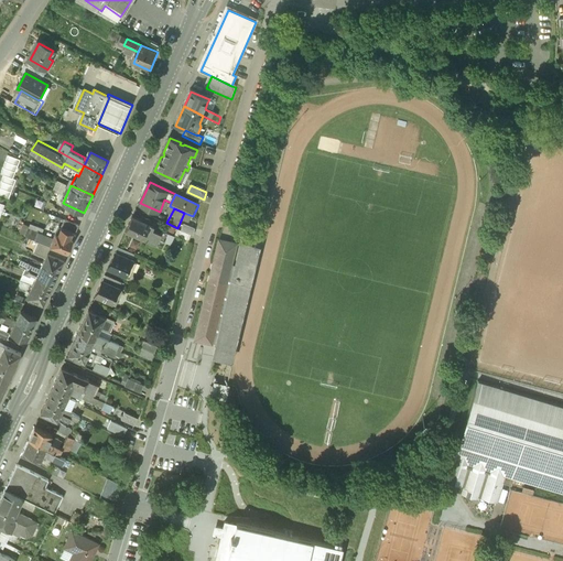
[(162,234),(154,229),(155,226),(152,224),(153,220),(145,217),(143,220),(133,216),(127,229),(158,245),(160,239),(165,243),(170,233),(163,230),(162,234)]
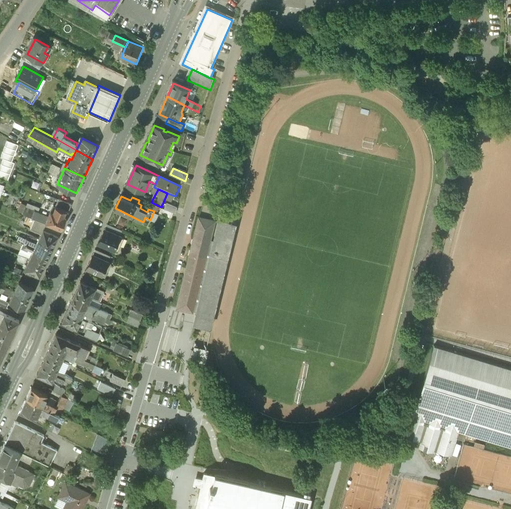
[(178,208),(168,203),(166,208),(176,213),(178,208)]
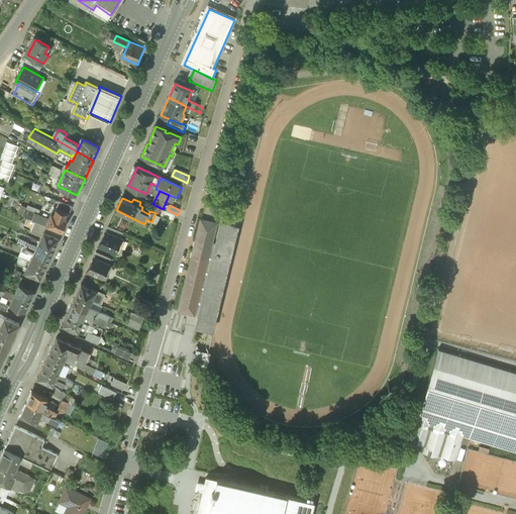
[(55,214),(53,213),(49,219),(28,209),(25,215),(63,231),(68,220),(66,218),(55,214)]
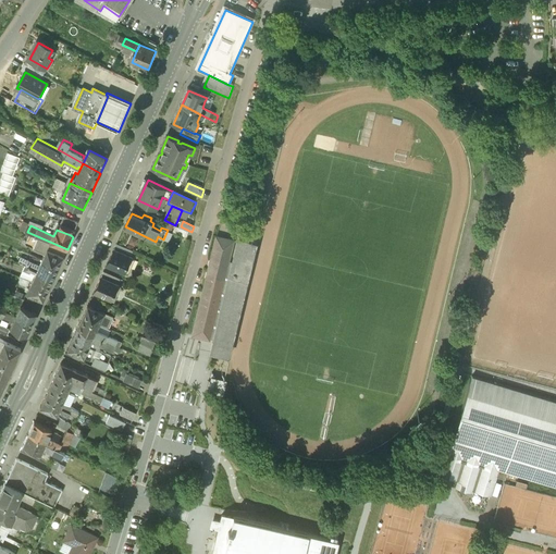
[(74,230),(62,225),(59,231),(71,235),(74,230)]
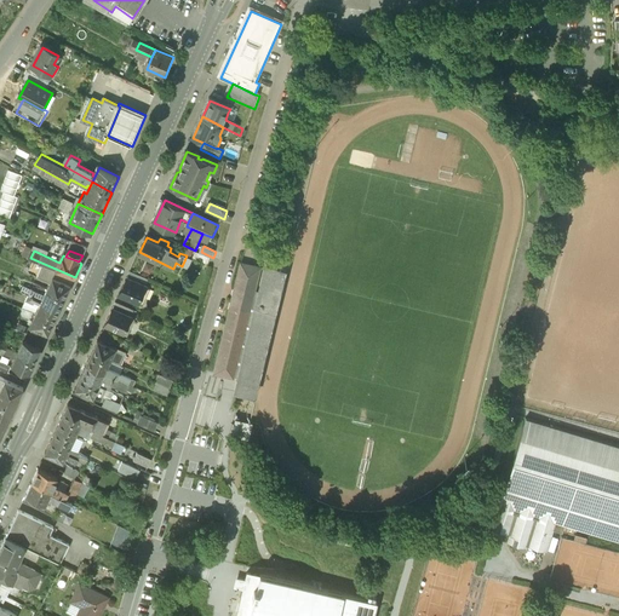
[(208,258),(196,252),(194,258),(206,263),(208,258)]
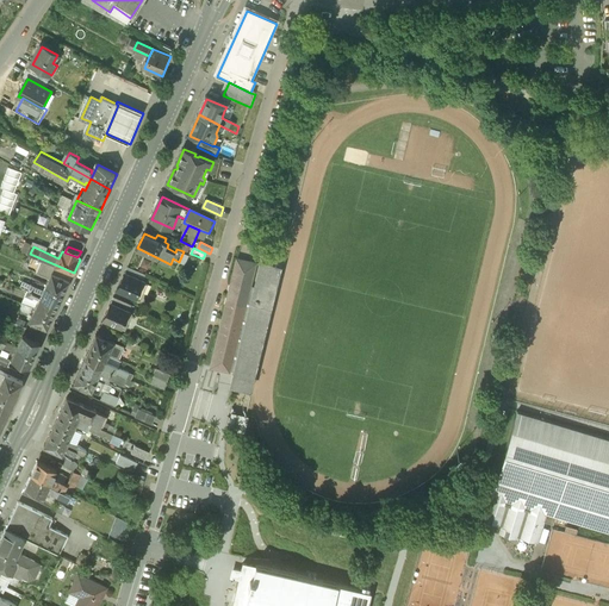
[(74,273),(43,261),(38,273),(50,277),(48,285),(66,292),(74,273)]
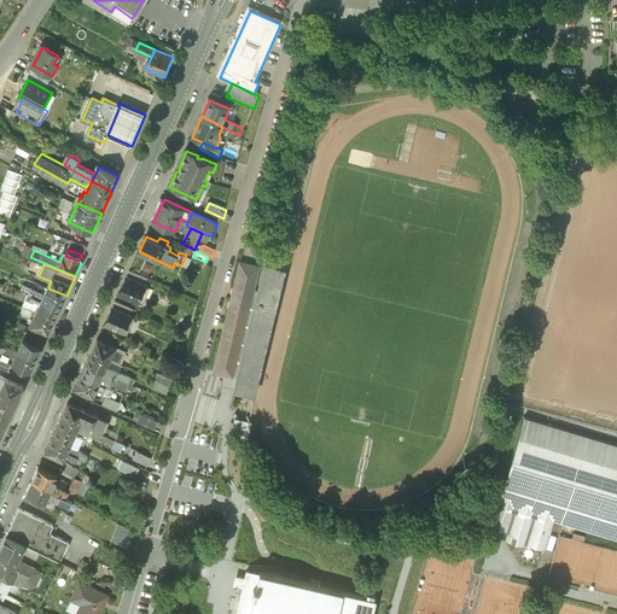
[(239,380),(236,392),(254,397),(284,270),(266,265),(258,294),(239,380)]
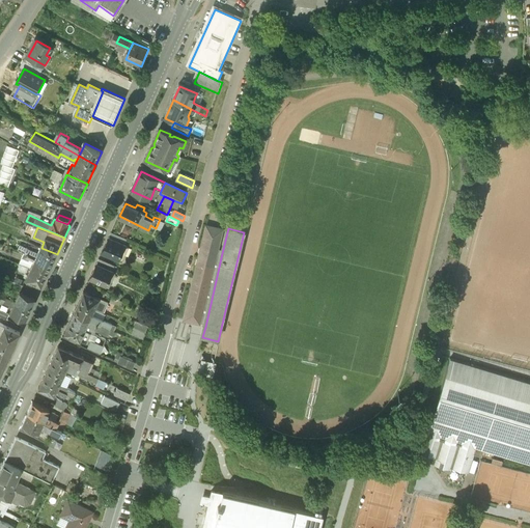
[(218,252),(222,232),(207,228),(202,249),(218,252)]
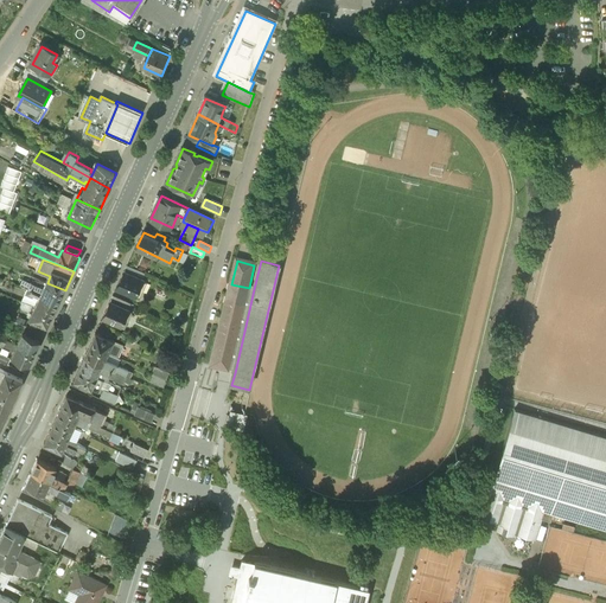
[(144,281),(125,273),(117,288),(139,297),(142,290),(140,289),(144,281)]
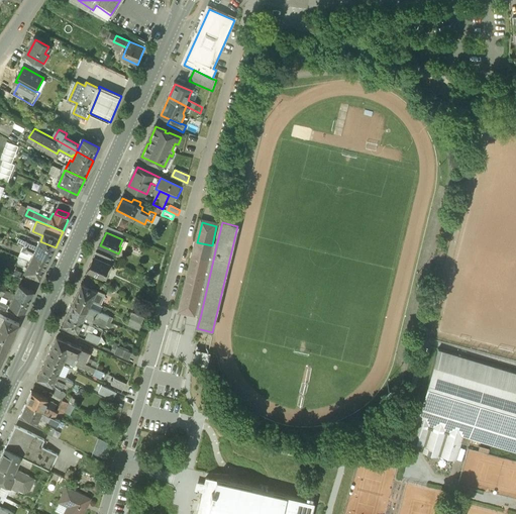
[(56,247),(40,241),(37,248),(35,251),(50,259),(56,247)]
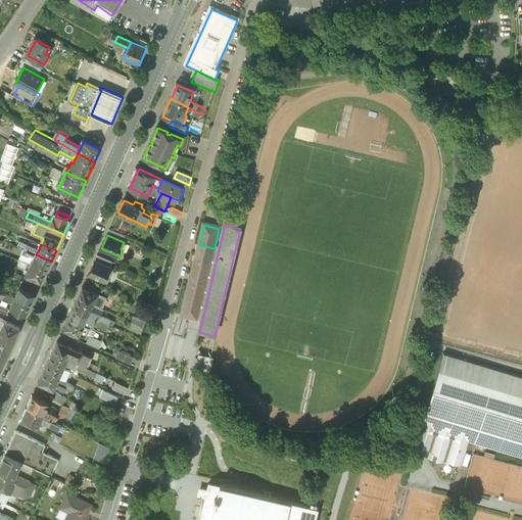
[(34,248),(28,245),(26,250),(36,254),(38,251),(34,249),(34,248)]
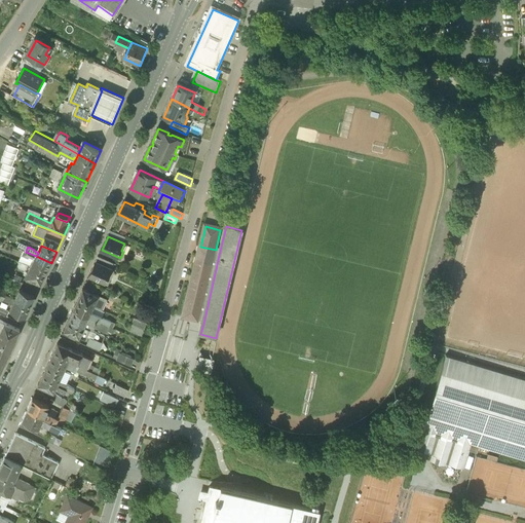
[(200,247),(183,319),(197,322),(216,250),(200,247)]
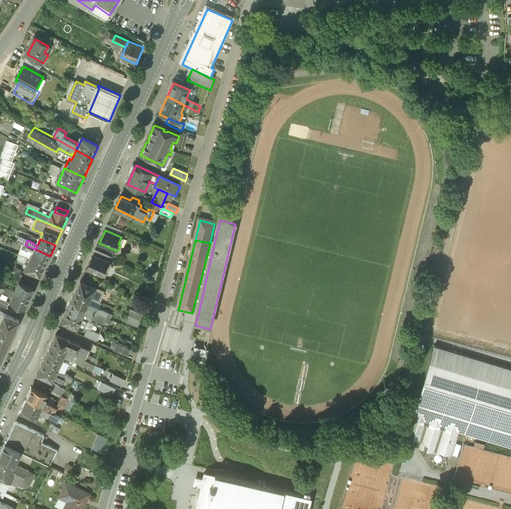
[(210,243),(192,313),(198,315),(214,244),(210,243)]
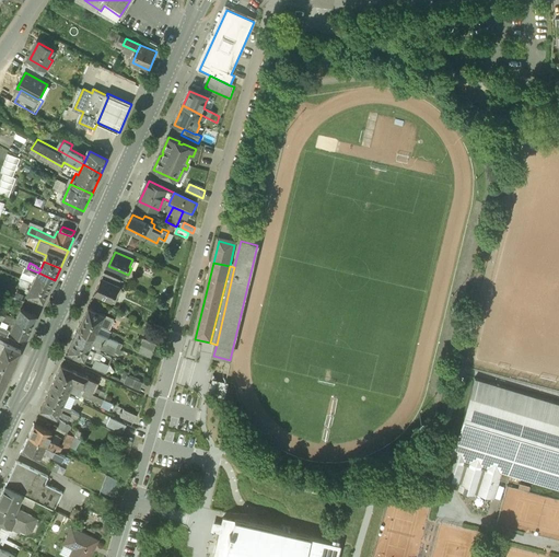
[(55,280),(38,273),(37,275),(34,283),(50,291),(55,280)]
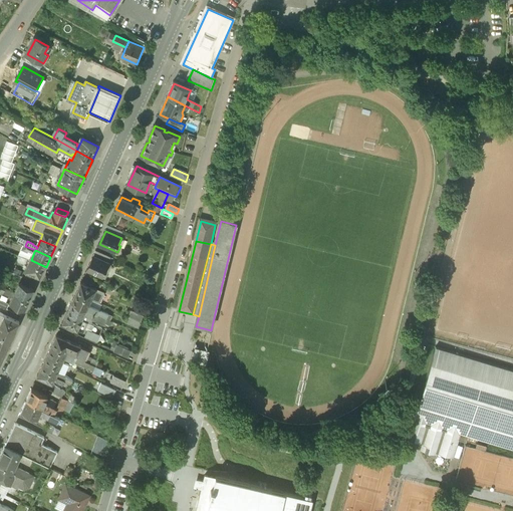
[(109,263),(93,256),(87,270),(105,278),(108,272),(105,270),(109,263)]
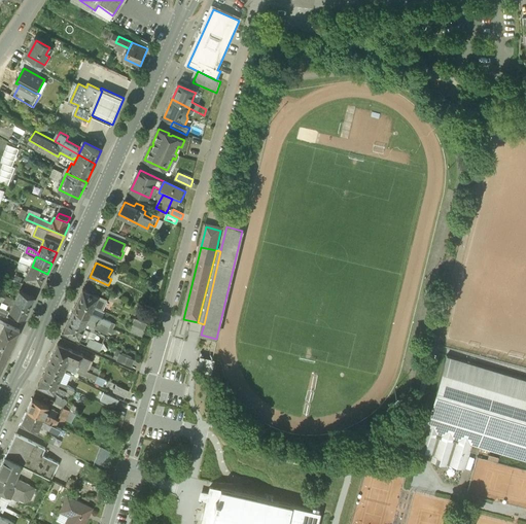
[(47,274),(32,267),(27,277),(42,284),(47,274)]
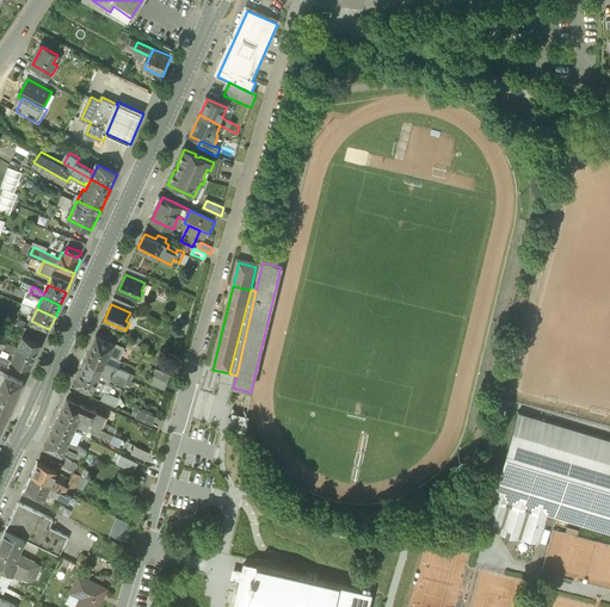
[(11,338),(4,334),(0,340),(7,344),(11,338)]
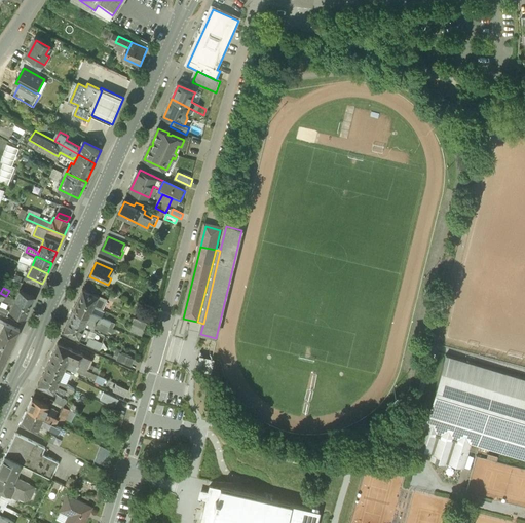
[(99,296),(84,289),(79,300),(94,306),(99,296)]
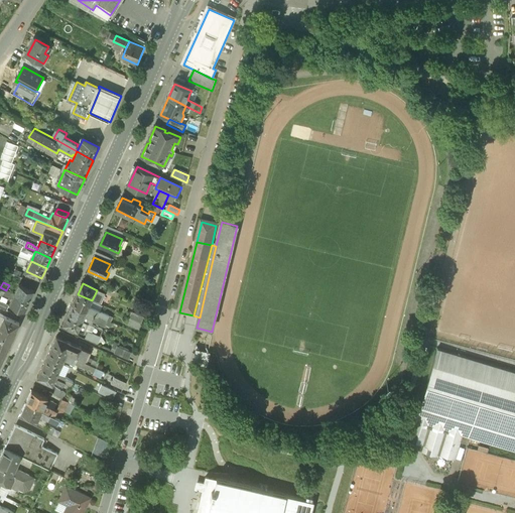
[(35,290),(21,284),(16,294),(30,301),(35,290)]
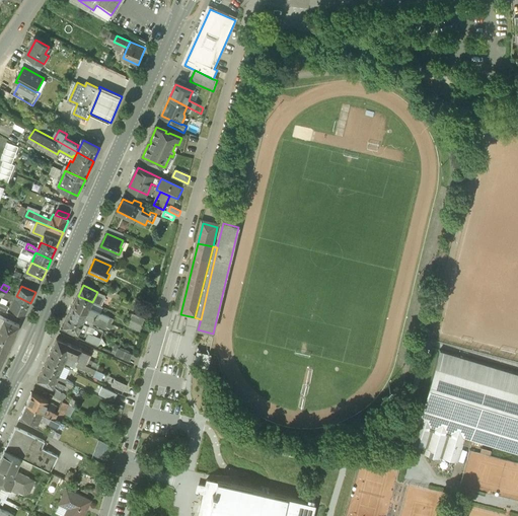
[(30,303),(16,296),(11,306),(26,313),(30,303)]
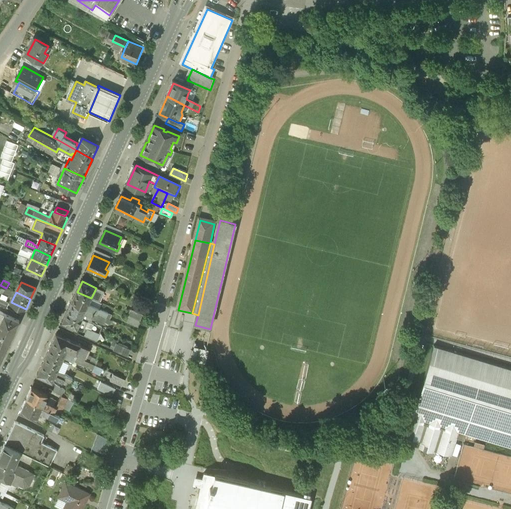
[(91,298),(77,292),(72,302),(86,308),(88,305),(91,298)]
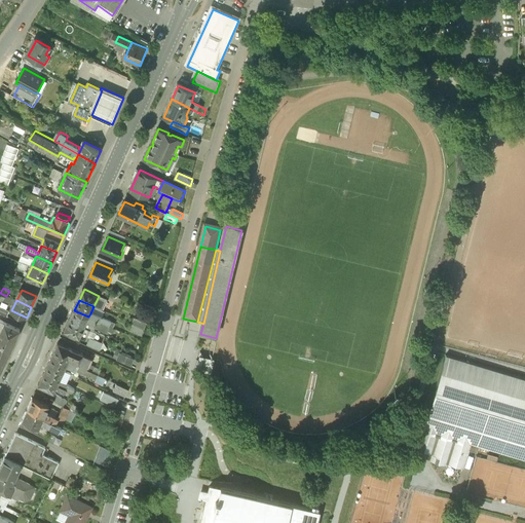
[(88,316),(74,310),(69,321),(84,327),(87,319),(88,316)]
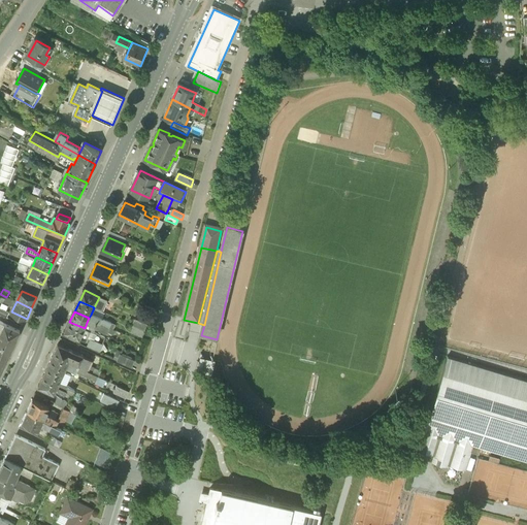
[(100,323),(89,318),(88,320),(94,323),(93,325),(98,327),(100,323)]
